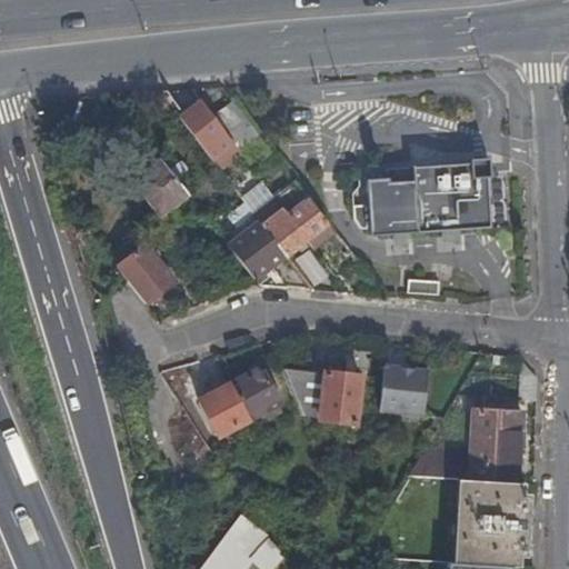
[(233,102),(213,117),(255,172),(275,157),(233,102)]
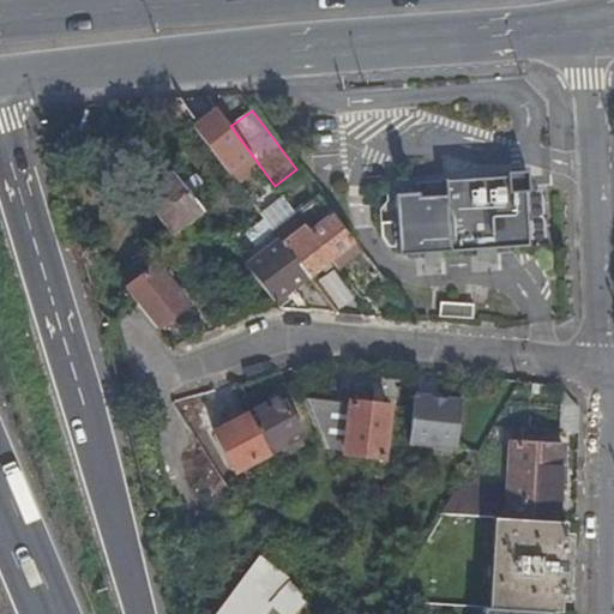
[(476,252),(493,251),(525,248),(521,190),(524,190),(523,169),(504,172),(504,178),(414,186),(414,197),(392,198),(397,257),(422,256),(433,254),(476,252)]
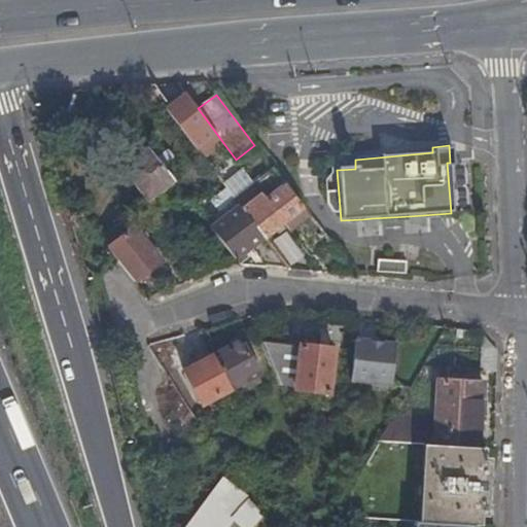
[(173,180),(149,148),(125,169),(148,200),(173,180)]
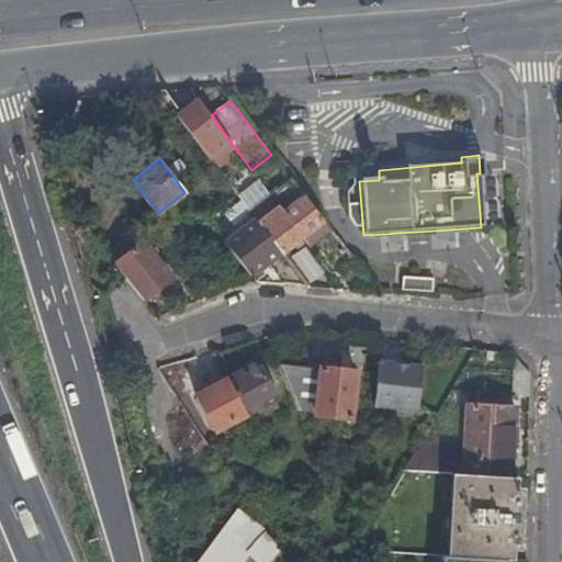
[(271,195),(280,208),(304,238),(324,223),(291,180),(271,195)]
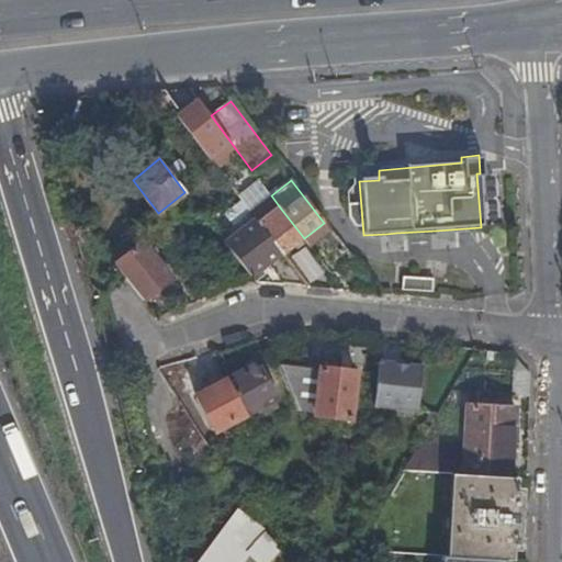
[(255,220),(282,255),(304,238),(280,208),(262,221),(259,215),(254,218),(255,220)]
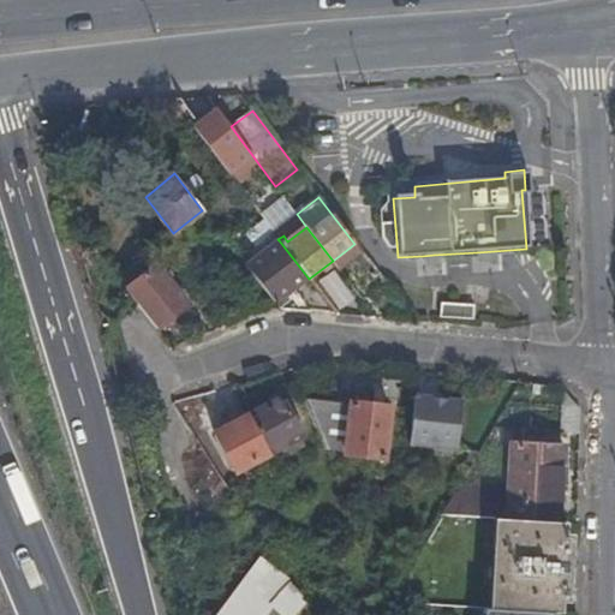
[(282,299),(309,279),(279,240),(252,262),(282,299)]
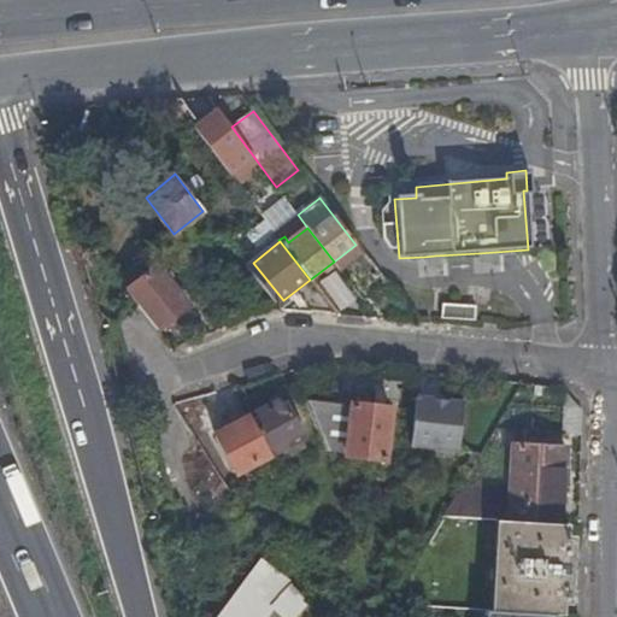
[(356,245),(334,262),(342,274),(364,256),(356,245)]
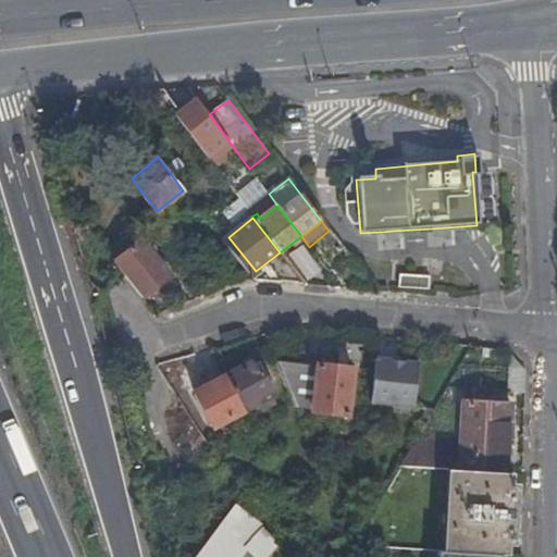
[(146,235),(113,261),(143,298),(171,276),(152,252),(157,249),(146,235)]
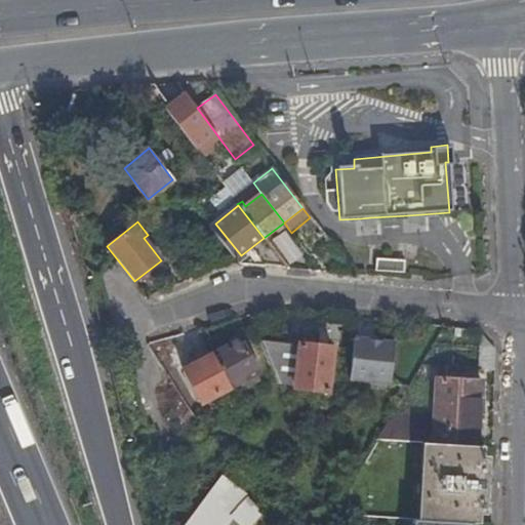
[(285,230),(271,237),(283,266),(298,258),(285,230)]
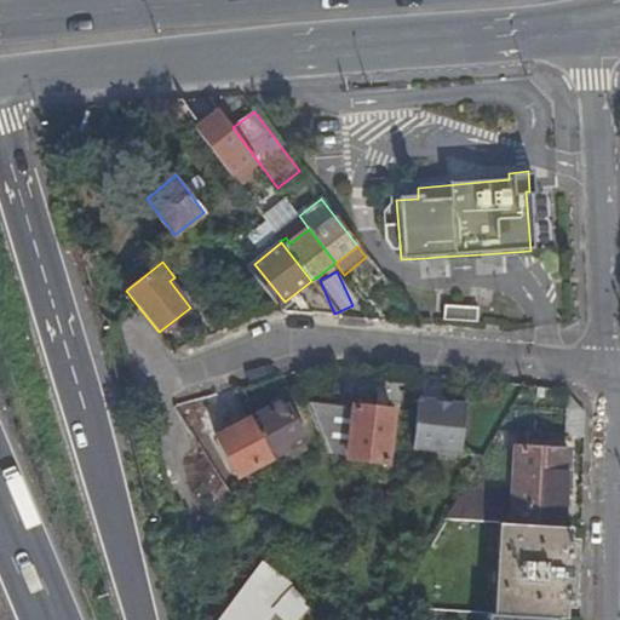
[(443,304),(442,317),(476,321),(477,308),(443,304)]
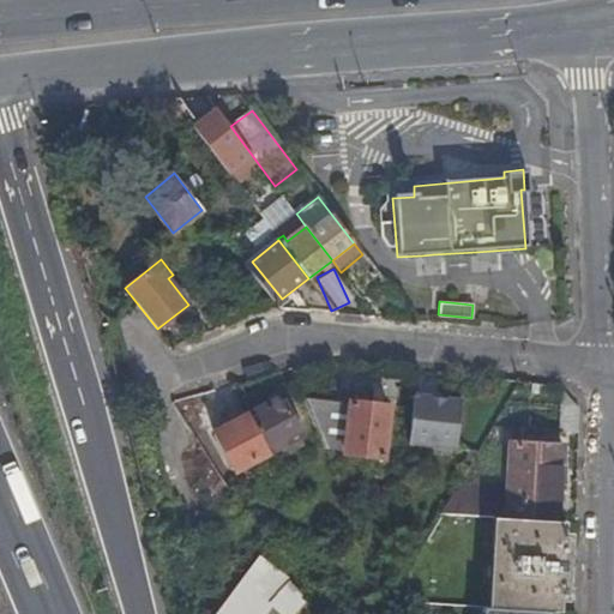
[(282,396),(272,402),(275,407),(286,402),(282,396)]
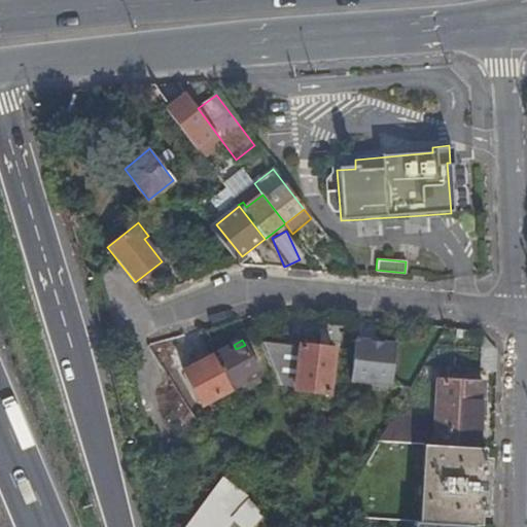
[(379,376),(389,344),(355,340),(351,373),(379,376)]
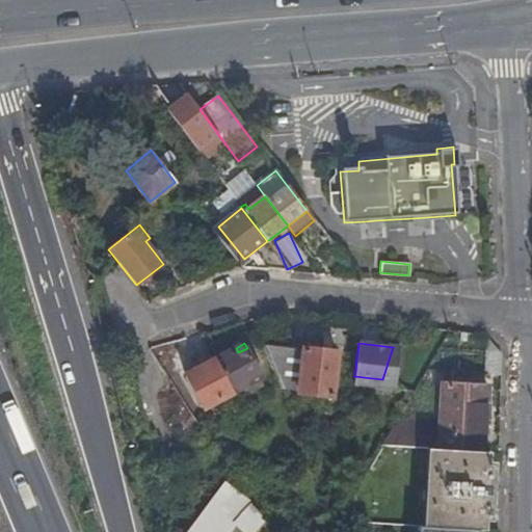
[(302,349),(266,344),(282,384),(299,386),(298,393),(334,397),(339,352),(303,347),(302,349)]
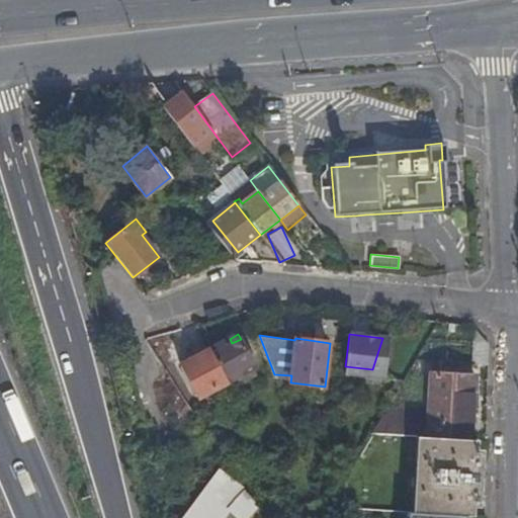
[(391,339),(382,338),(372,369),(385,371),(391,339)]
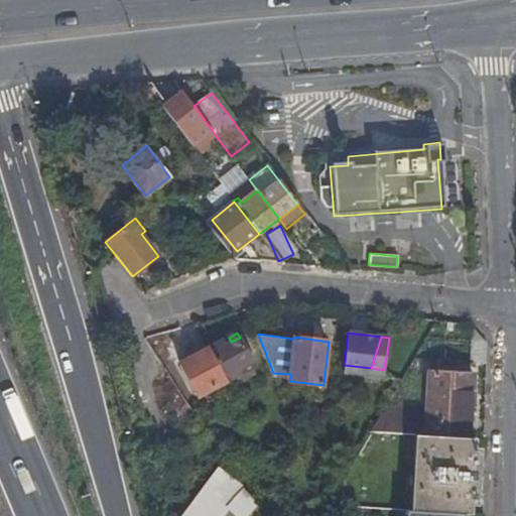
[(229,338),(210,348),(226,378),(228,381),(255,367),(240,338),(231,342),(229,338)]
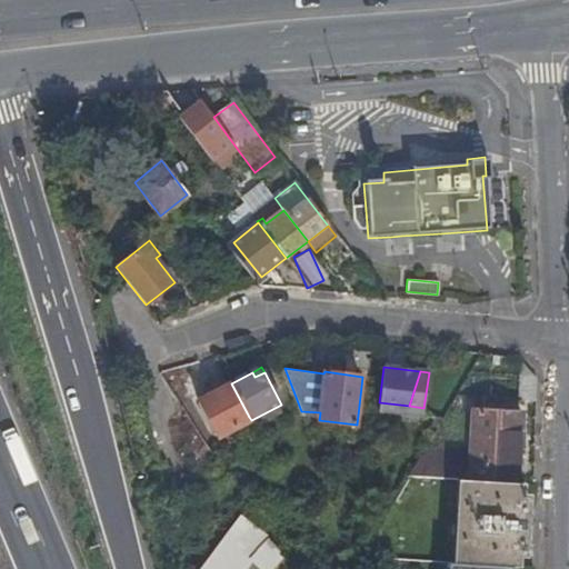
[(249,417),(231,383),(199,400),(219,437),(251,420),(249,417)]
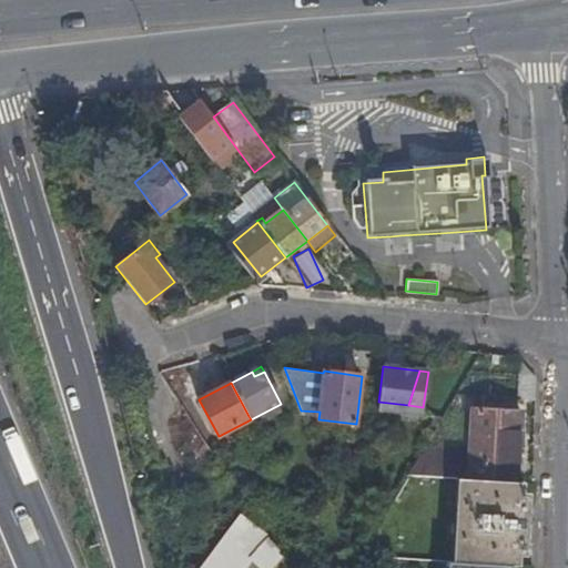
[(470,463),(417,459),(407,477),(457,480),(464,480),(517,484),(521,413),(474,411),(472,456),(470,463)]
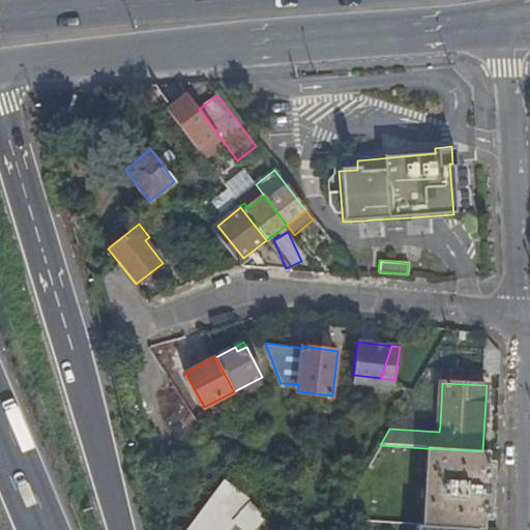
[(440,425),(392,422),(389,429),(439,432),(440,425)]
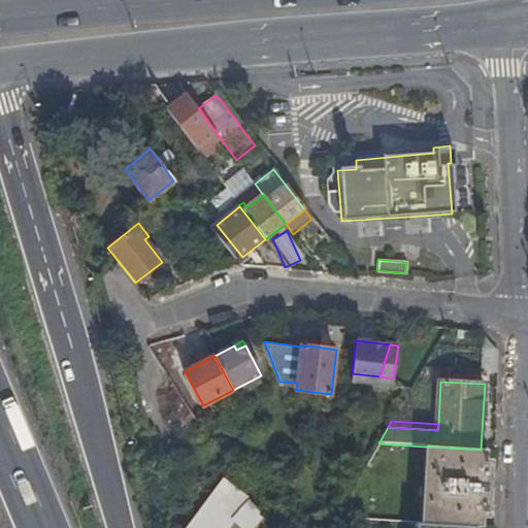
[(430,487),(431,447),(425,447),(421,523),(427,523),(430,487)]
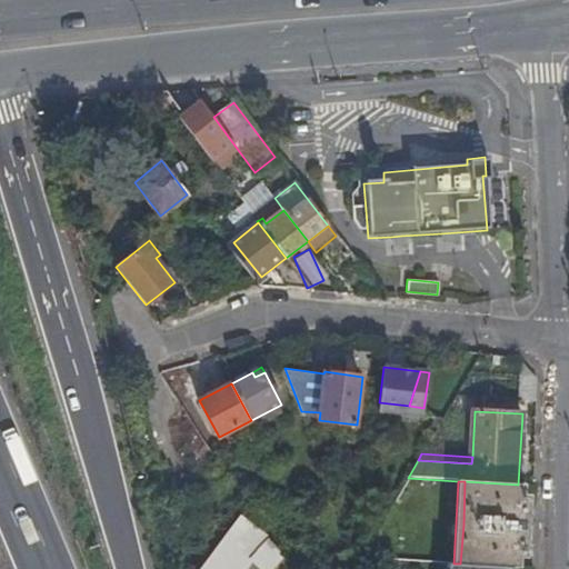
[(526,486),(518,485),(465,481),(463,525),(460,563),(512,567),(520,567),(526,486)]
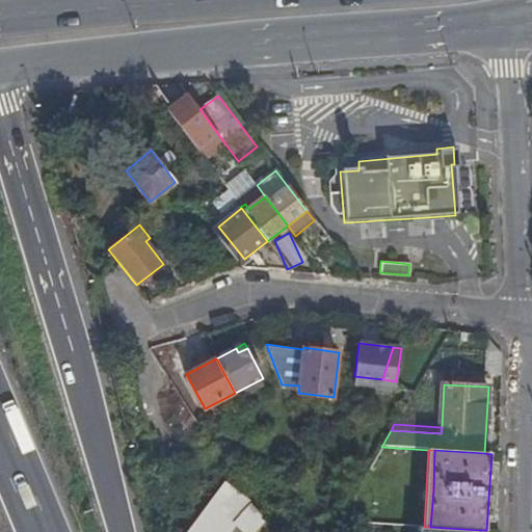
[(223,531),(230,525),(246,503),(247,502),(222,483),(187,531),(223,531)]
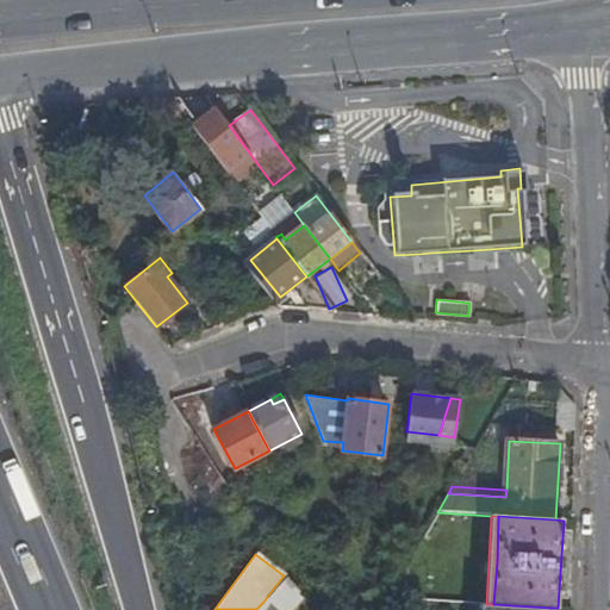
[(287,609),(299,595),(292,584),(282,577),(263,602),(274,609),(287,609)]
